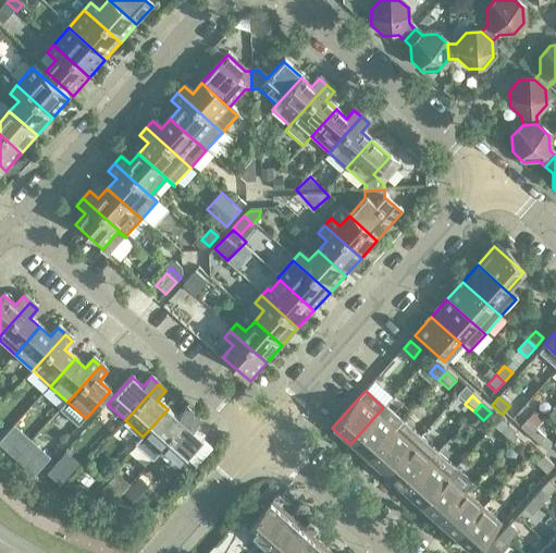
[(368,459),(402,422),(383,407),(350,444),(368,459)]
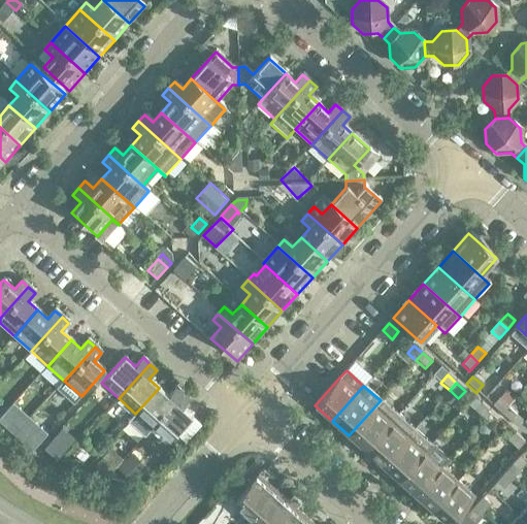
[(159,388),(135,414),(152,428),(183,394),(175,388),(168,396),(159,388)]
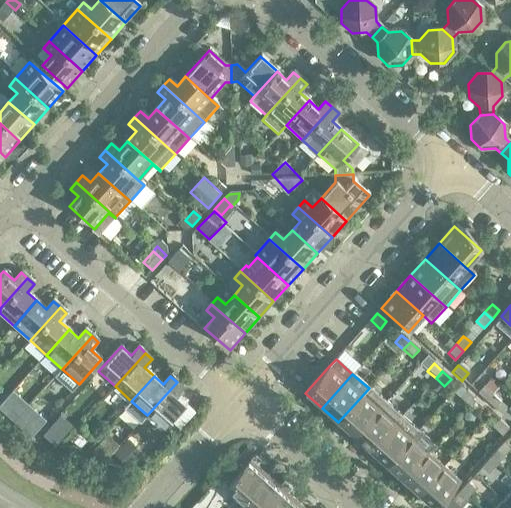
[(177,382),(147,415),(164,430),(186,405),(176,396),(184,388),(177,382)]
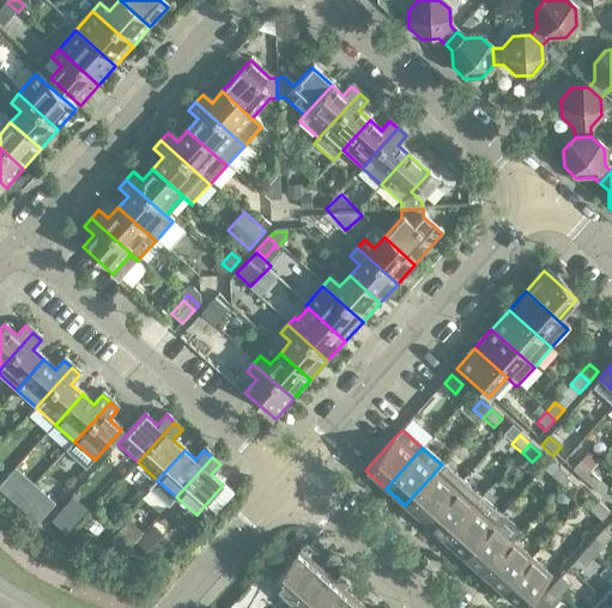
[(579,462),(571,472),(581,480),(588,472),(579,462)]
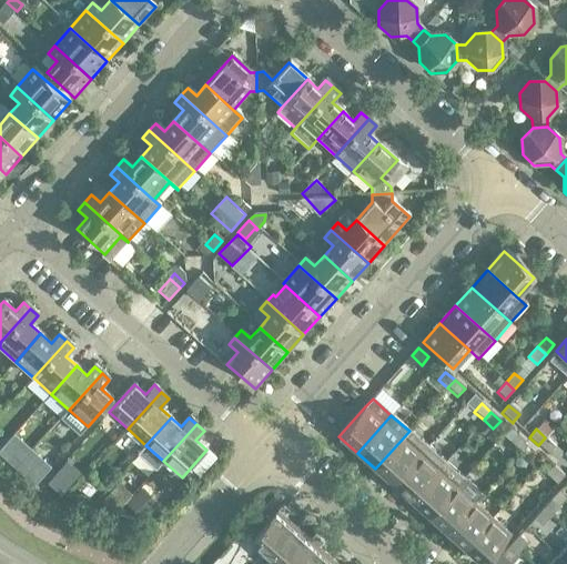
[(393,485),(427,447),(409,431),(375,469),(393,485)]
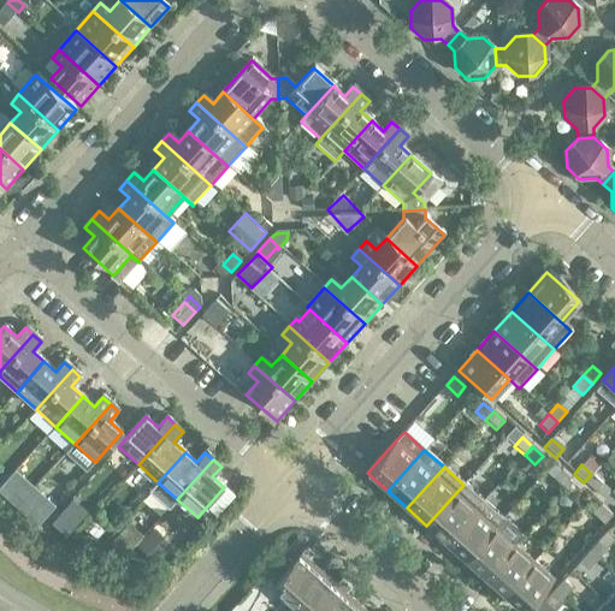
[(0,492),(37,527),(58,505),(18,468),(0,486),(0,492)]
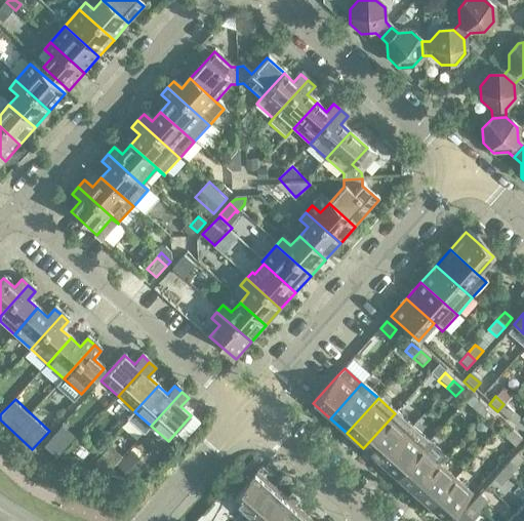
[(486,410),(478,402),(471,410),(480,417),(486,410)]
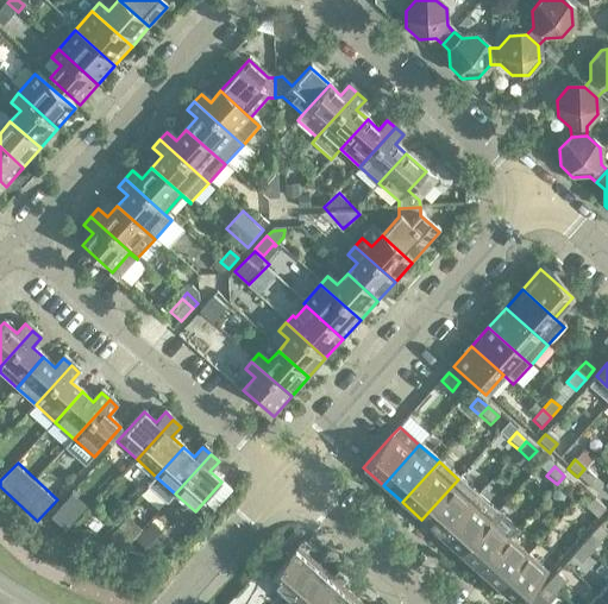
[(584,469),(577,477),(588,488),(596,478),(584,469)]
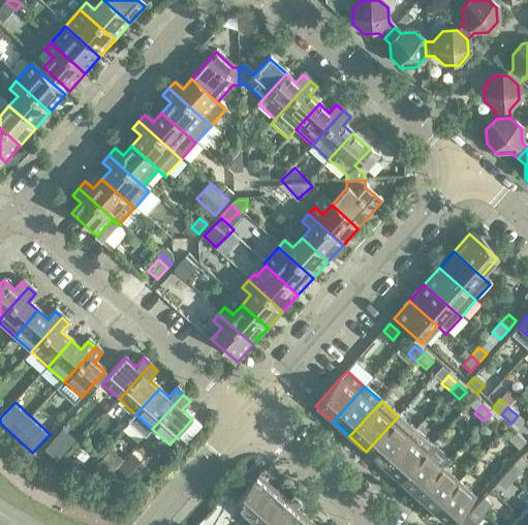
[(490,413),(484,421),(492,429),(499,422),(490,413)]
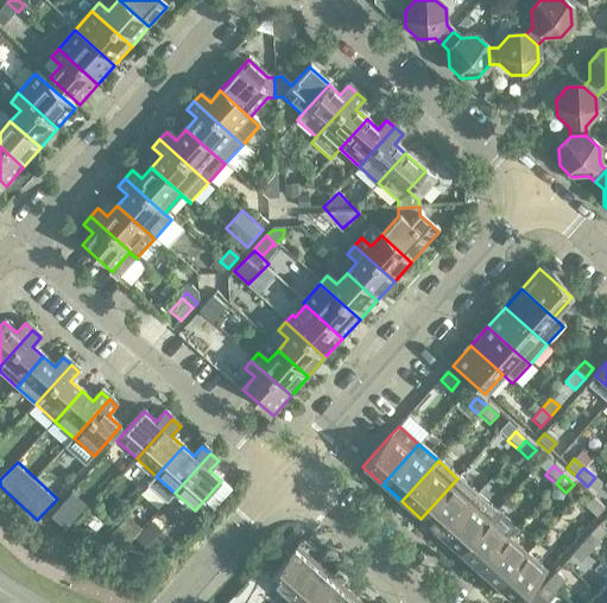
[(440,535),(476,495),(457,478),(421,519),(440,535)]
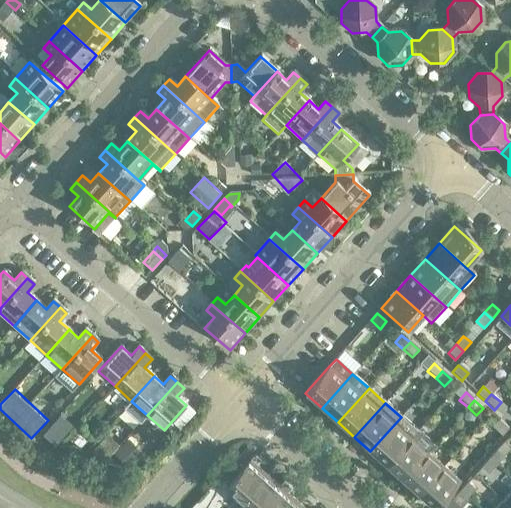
[(59,414),(46,436),(59,444),(72,422),(59,414)]
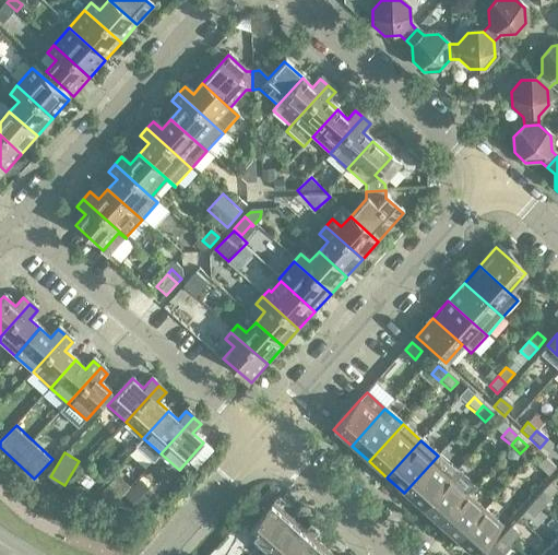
[(422,509),(455,472),(438,456),(404,493),(422,509)]
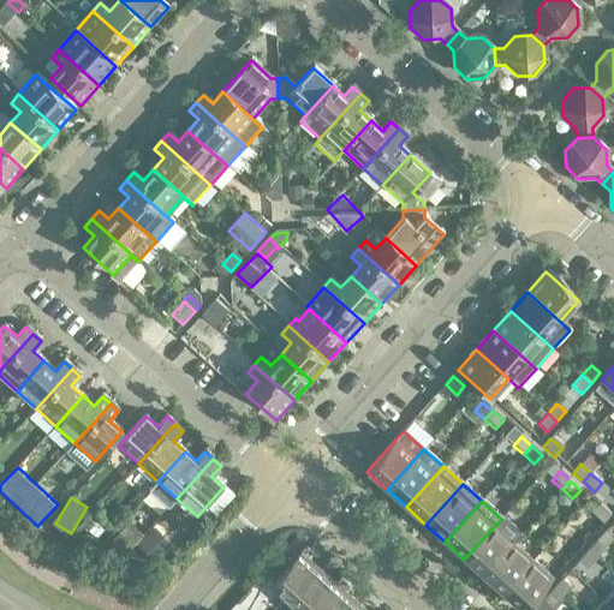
[(590,514),(602,525),(609,515),(598,506),(590,514)]
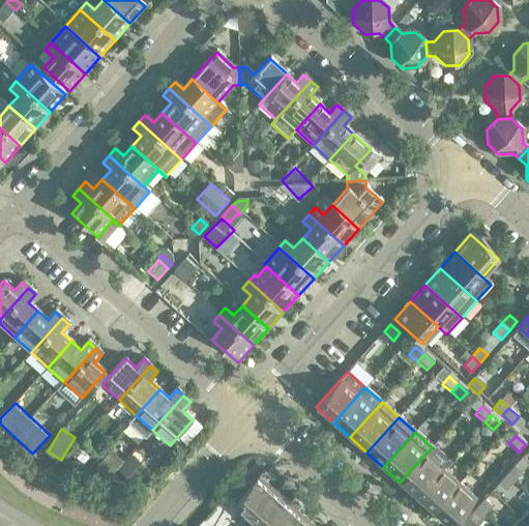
[(416,497),(441,469),(448,462),(432,447),(400,483),(416,497)]
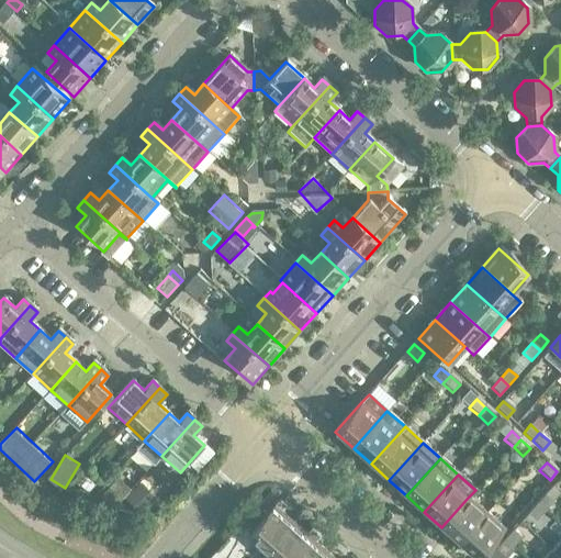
[(119,504),(121,493),(112,491),(110,503),(119,504)]
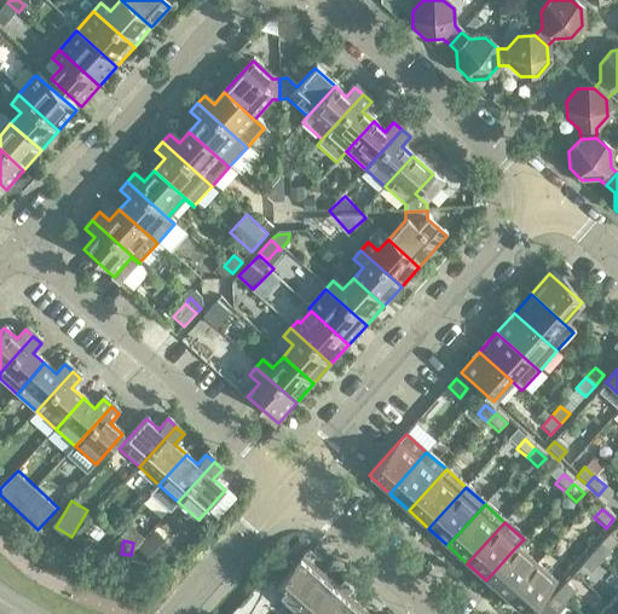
[(608,554),(600,546),(590,557),(599,565),(608,554)]
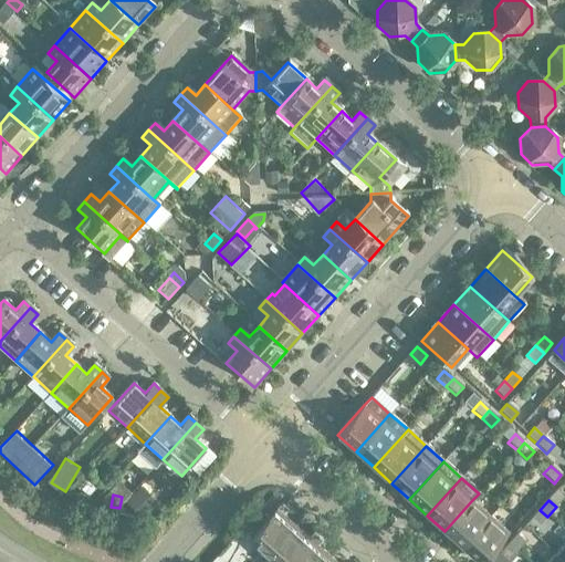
[(471,501),(445,531),(463,548),(490,518),(471,501)]
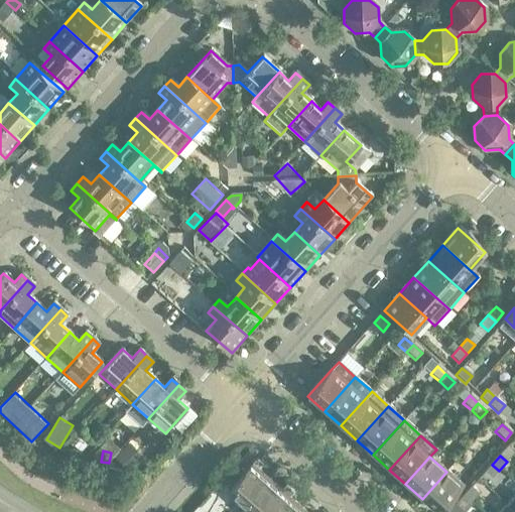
[(227,492),(244,507),(268,480),(256,470),(261,465),(256,460),(227,492)]
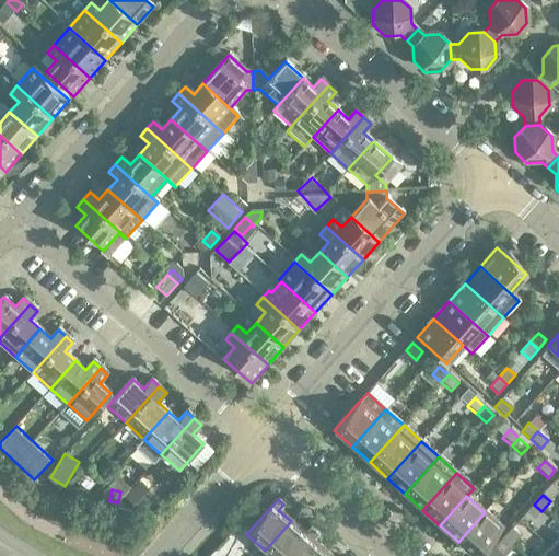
[(542,511),(534,505),(526,514),(534,521),(542,511)]
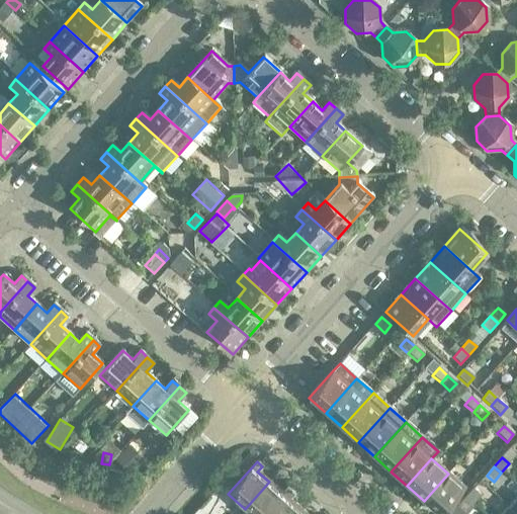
[(448,474),(424,501),(437,513),(443,513),(464,489),(448,474)]
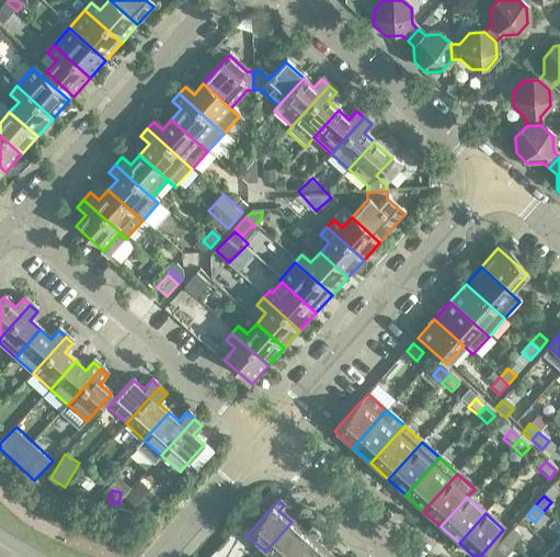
[(292,522),(265,552),(270,556),(293,556),(315,533),(310,529),(305,534),(292,522)]
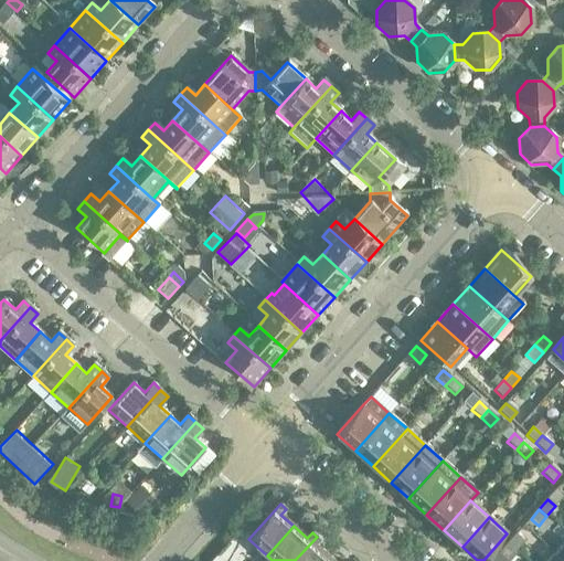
[(507,544),(515,552),(523,542),(515,535),(507,544)]
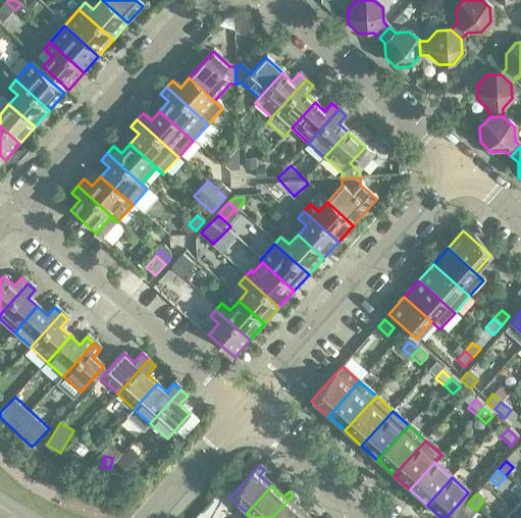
[(293,496),(272,517),(302,517),(304,515),(293,505),(297,500),(293,496)]
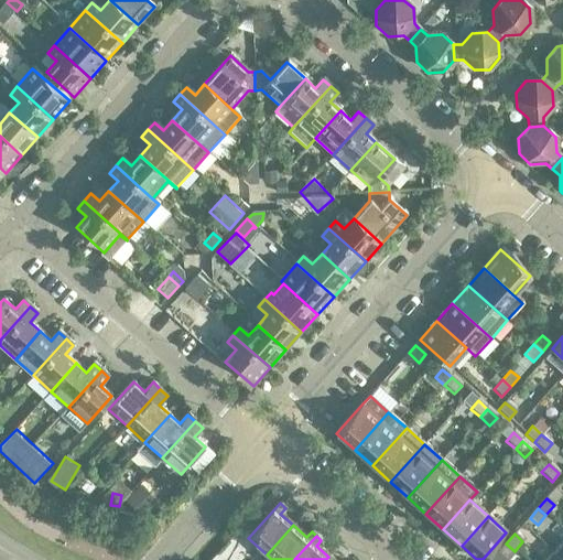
[(497,552),(498,553),(505,559),(507,559),(515,551),(506,544),(497,552)]
